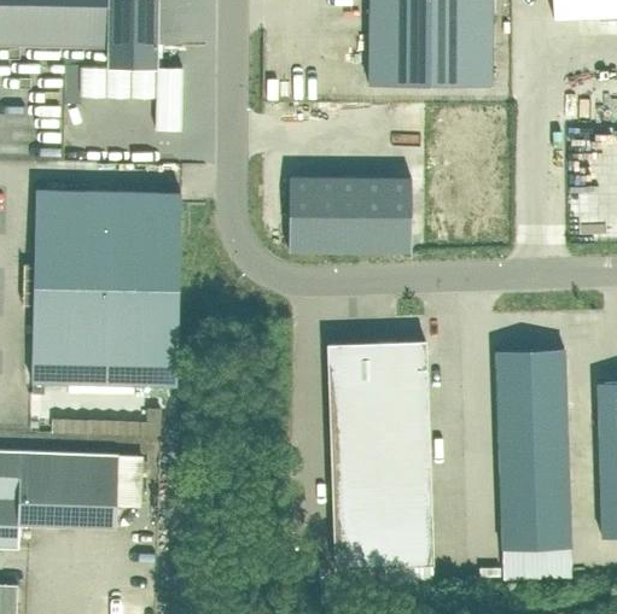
[(108,69),(157,70),(157,0),(0,0),(0,47),(108,50),(108,69)]
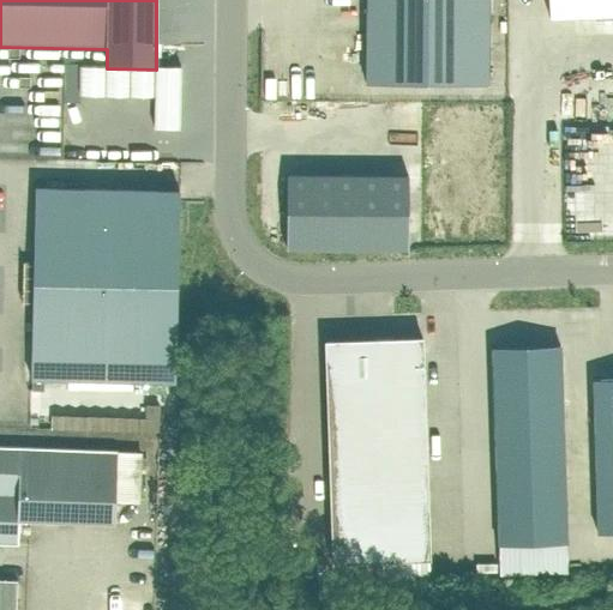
[(366,0),(366,86),(488,88),(488,0),(366,0)]
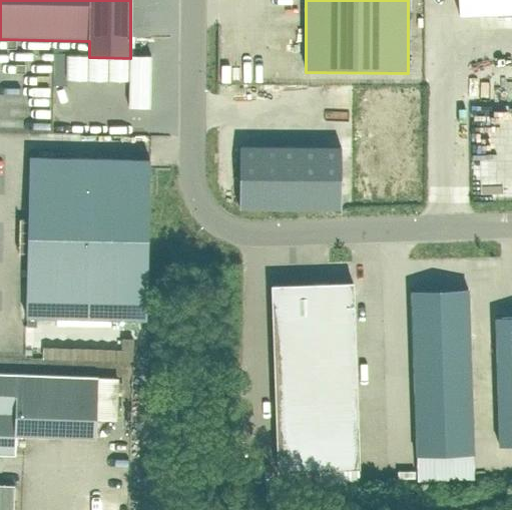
[(511,0),(458,0),(460,17),(511,14),(511,0)]
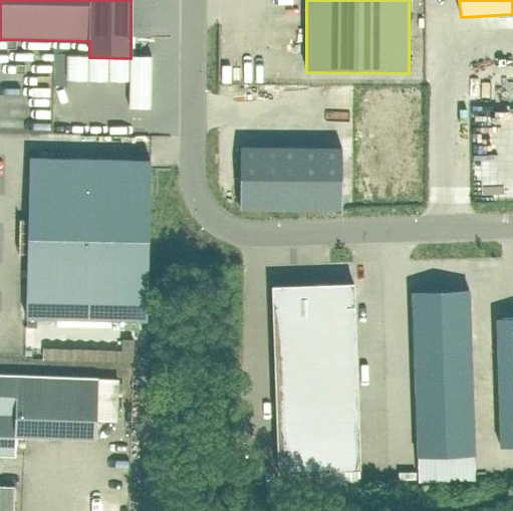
[(129,110),(150,110),(151,59),(130,59),(129,110)]
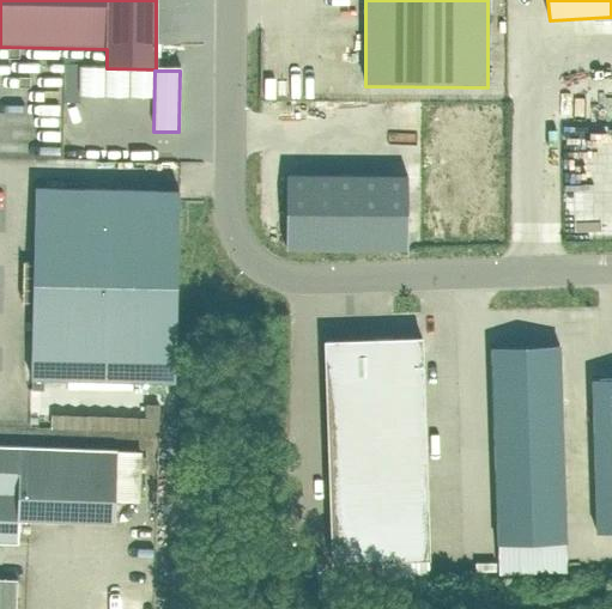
[(408,178),(286,178),(286,251),(407,251),(408,178)]
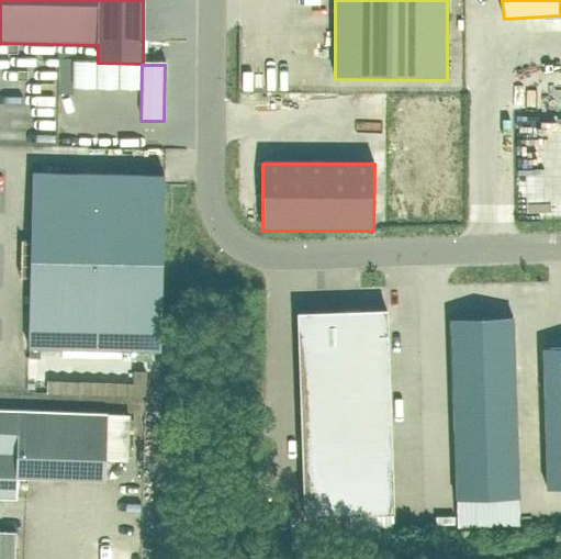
[(165,177),(33,175),(29,350),(160,354),(165,177)]
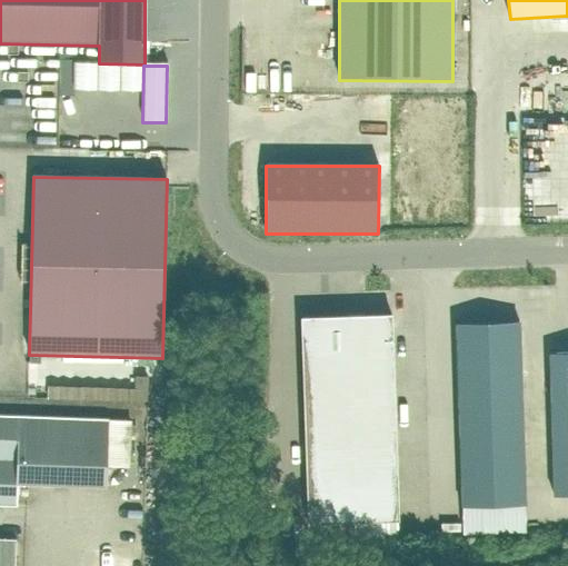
[(301,318),(308,525),(399,523),(392,316),(301,318)]
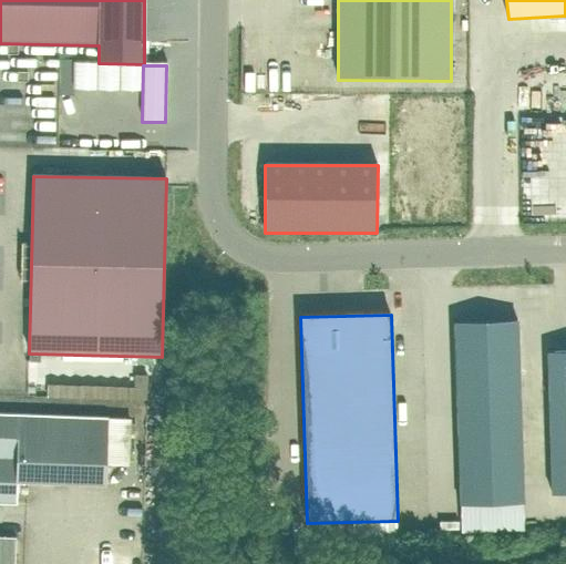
[(517,321),(454,324),(460,506),(461,506),(523,504),(524,504),(517,321)]
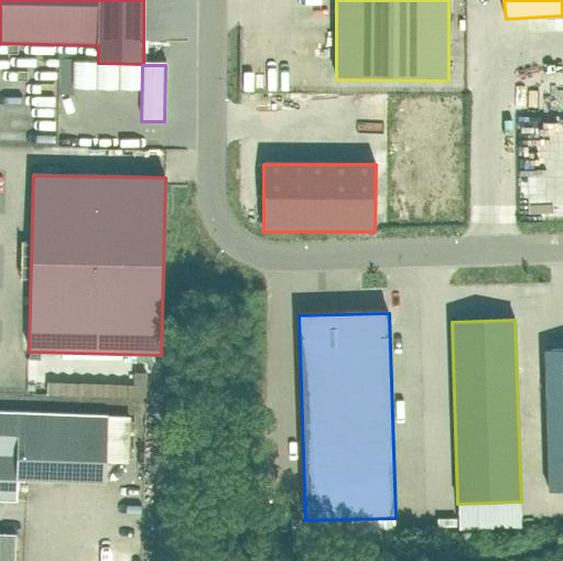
[(562,351),(544,352),(549,494),(562,493),(562,351)]
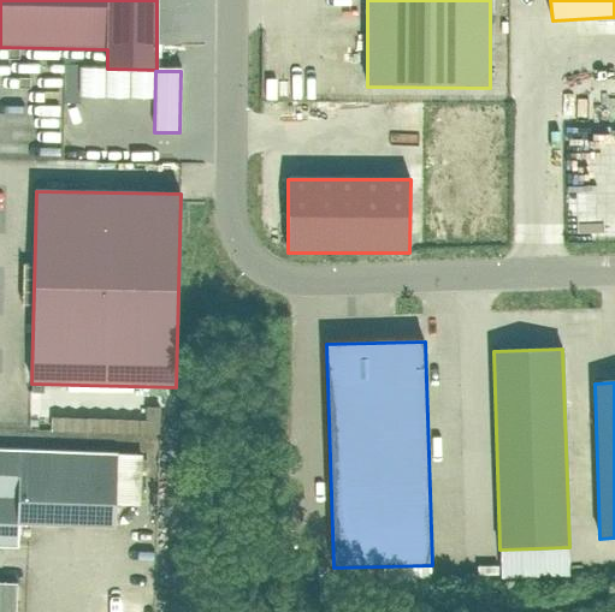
[(116,529),(117,506),(140,507),(142,458),(118,457),(118,456),(0,451),(0,548),(18,550),(19,526),(116,529)]
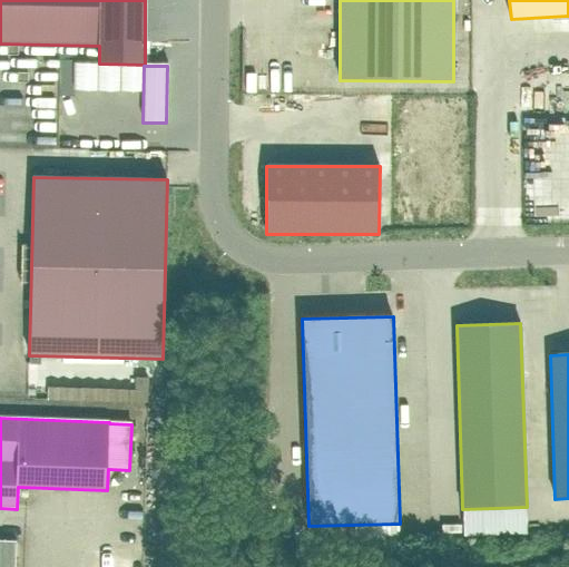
[(15,566),(17,543),(0,541),(0,566),(15,566)]
